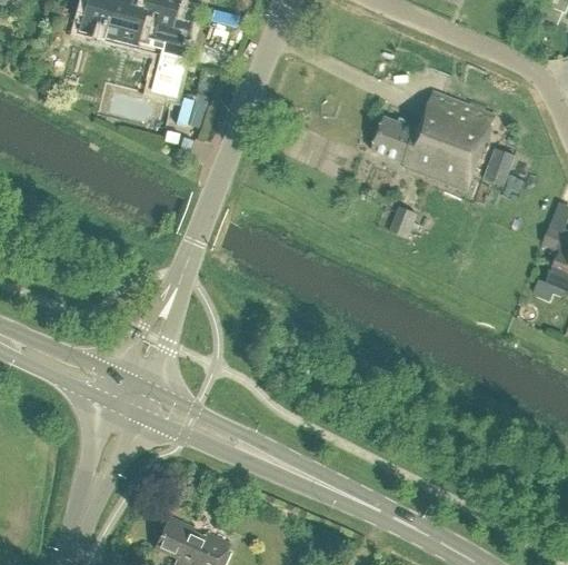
[(137,35),(163,41),(161,51),(179,56),(181,46),(189,8),(175,3),(175,0),(83,0),(76,29),(116,39),(118,32),(136,37),(137,35)]
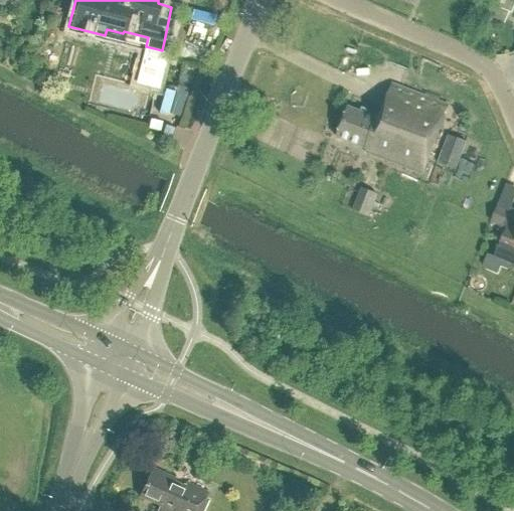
[(503,20),(509,9),(497,3),(492,15),(503,20)]
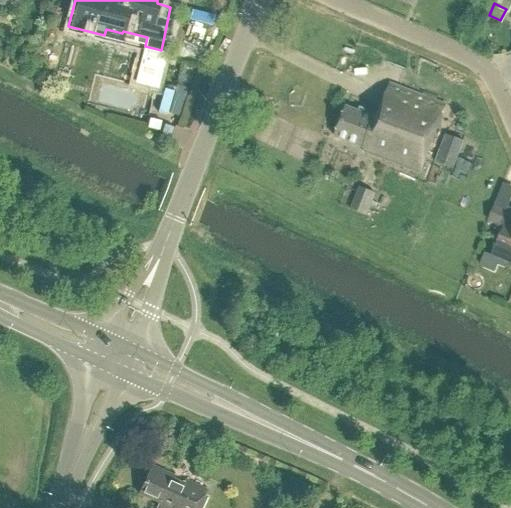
[(364,147),(419,169),(446,101),(390,79),(380,104),(379,109),(366,104),(361,108),(346,102),(334,131),(365,143),(364,147)]
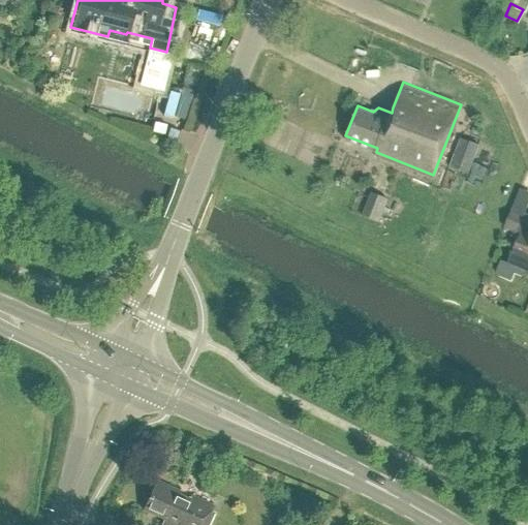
[(145,89),(130,92),(133,106),(147,104),(145,89)]
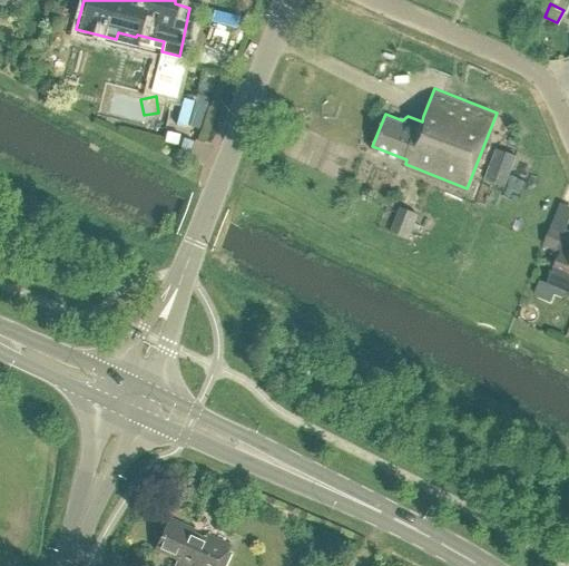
[(409,237),(419,213),(400,206),(391,231),(409,237)]
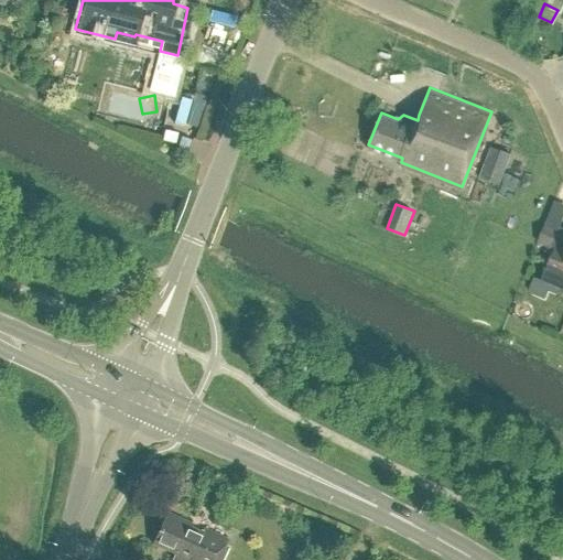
[(562,290),(562,249),(554,246),(540,279),(533,276),(530,284),(531,291),(544,297),(548,288),(562,293),(562,290)]
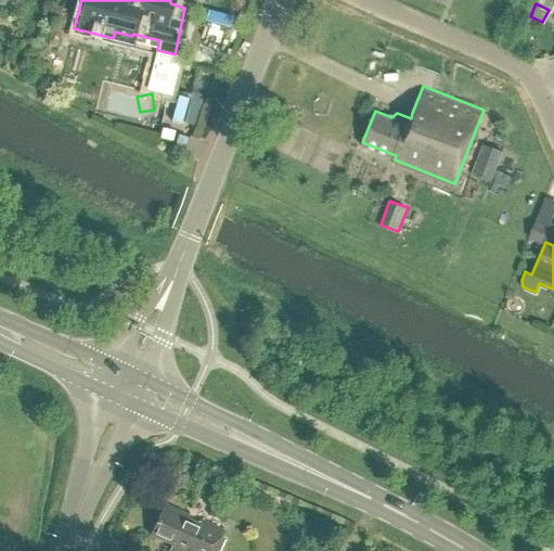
[(499,294),(501,283),(484,279),(481,290),(499,294)]
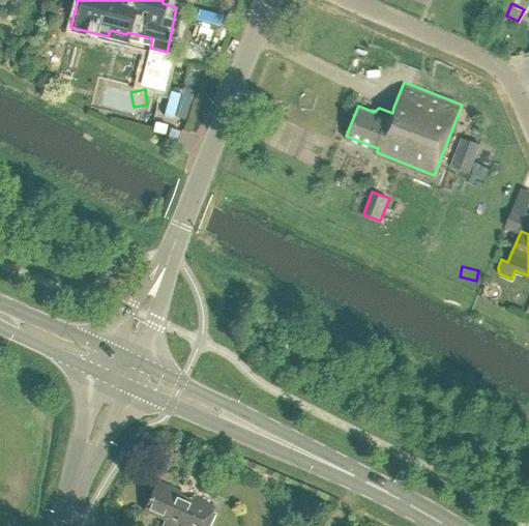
[(158,478),(155,485),(146,506),(165,515),(163,521),(174,525),(206,525),(214,508),(211,507),(213,501),(193,492),(190,498),(179,494),(181,488),(158,478)]
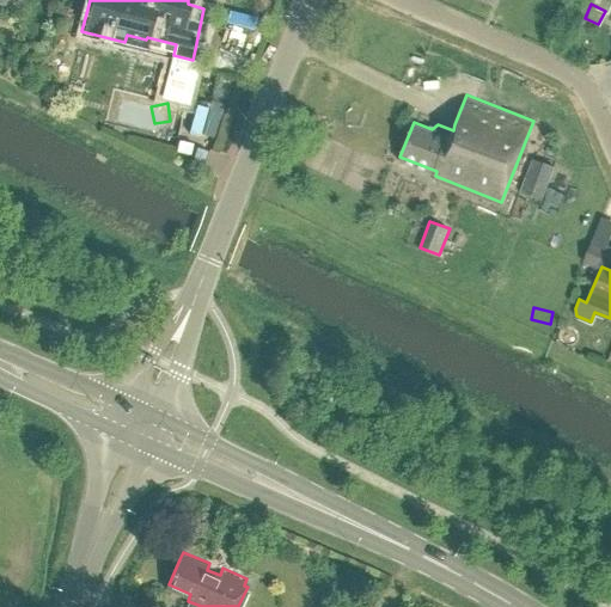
[(234,552),(228,564),(242,570),(248,558),(234,552)]
